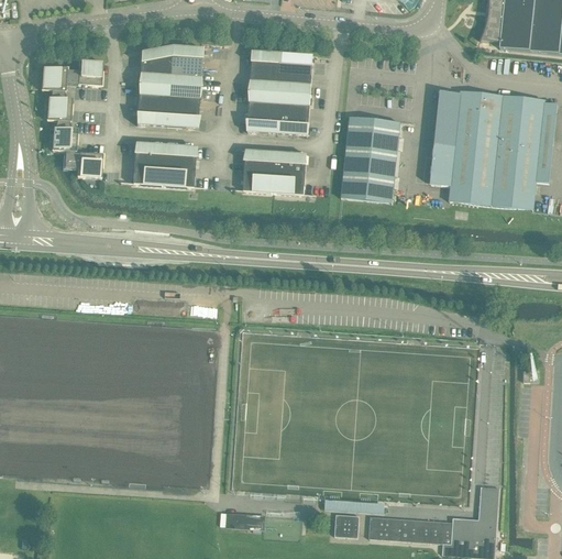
[(488,0),(488,1),(487,12),(485,23),(482,34),(477,44),(478,45),(481,39),(499,41),(498,46),(561,53),(561,0),(488,0)]
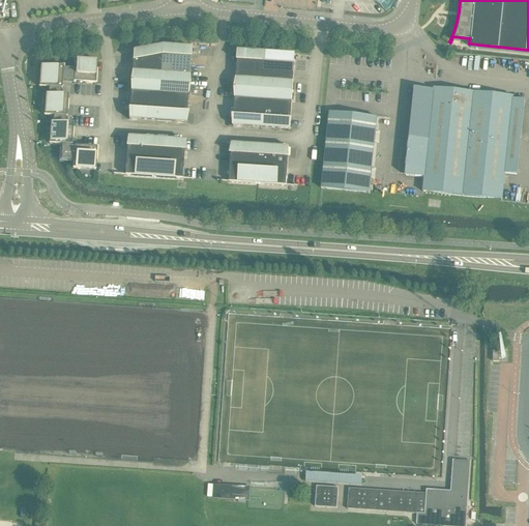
[(131,48),(130,59),(159,61),(160,42),(131,48)]
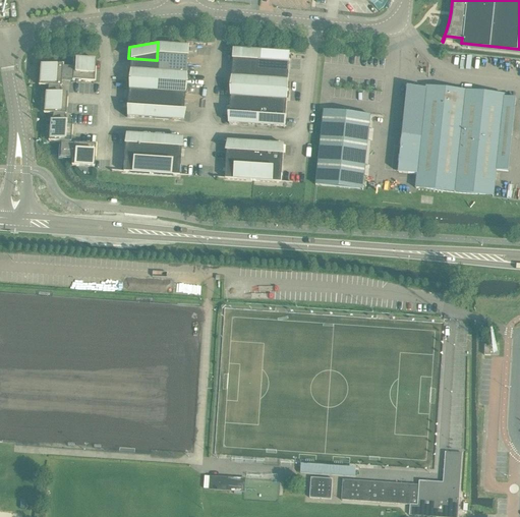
[(158,42),(157,60),(184,62),(186,43),(178,43),(158,42)]
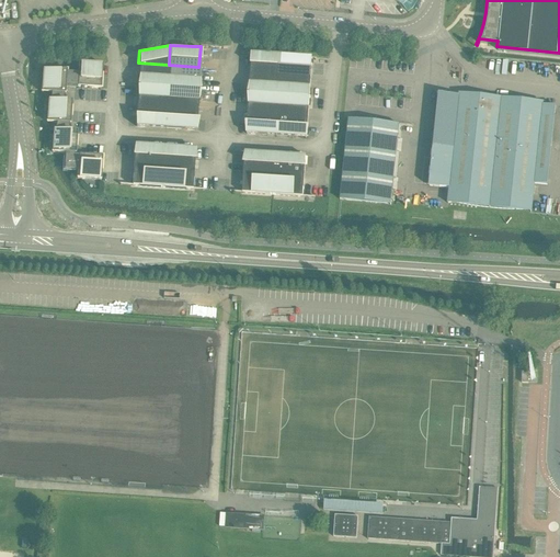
[(251,49),(249,70),(280,72),(281,52),(251,49)]
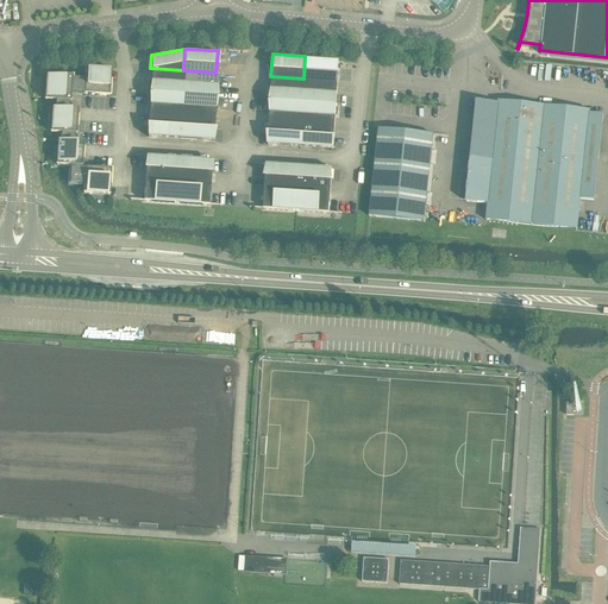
[(305,56),(304,79),(336,81),(338,58),(305,56)]
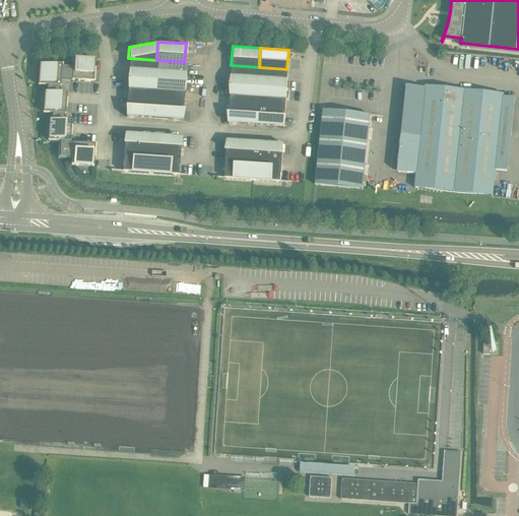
[(71,64),(66,64),(65,76),(92,78),(93,57),(72,55),(71,56),(72,56),(71,64)]
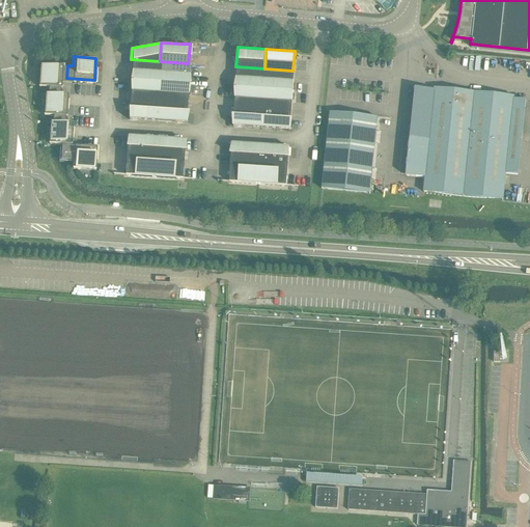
[(131,59),(130,78),(159,80),(160,61),(131,59)]
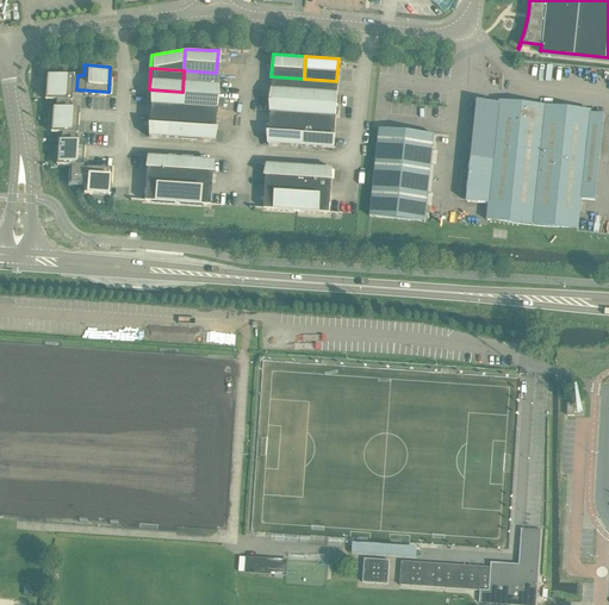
[(45,97),(54,97),(68,98),(69,98),(70,89),(76,89),(78,75),(72,75),(72,73),(45,70),(44,97),(45,97)]
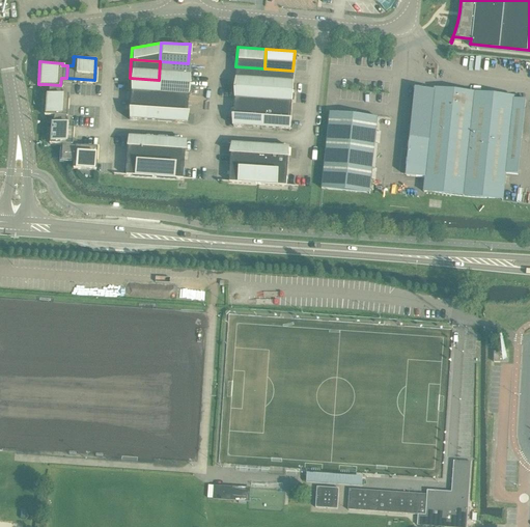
[(160,61),(159,80),(187,82),(188,63),(160,61)]
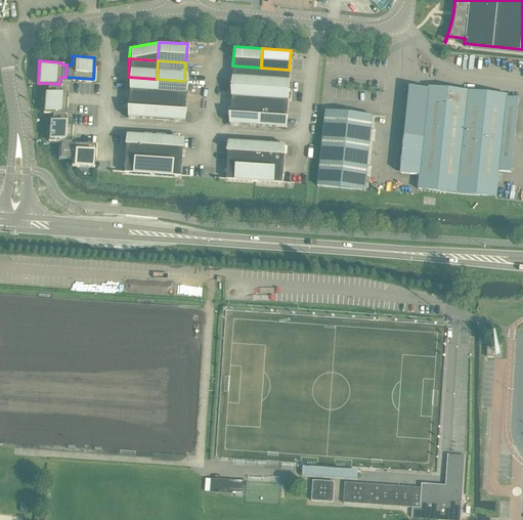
[(232,66),(231,84),(260,86),(261,68),(232,66)]
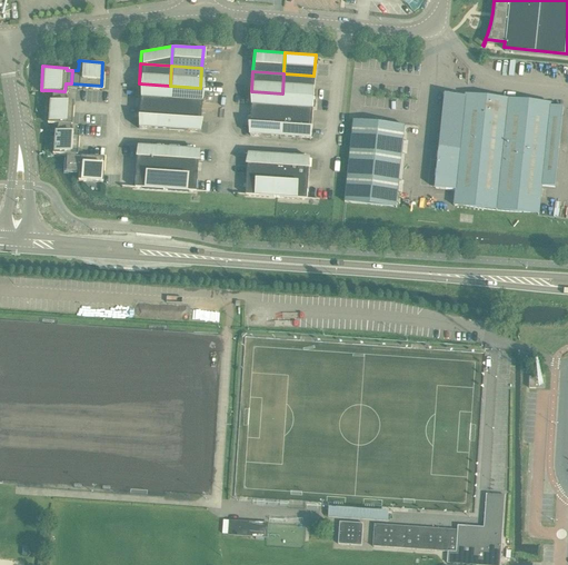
[(284,73),(282,93),(312,95),(314,76),(284,73)]
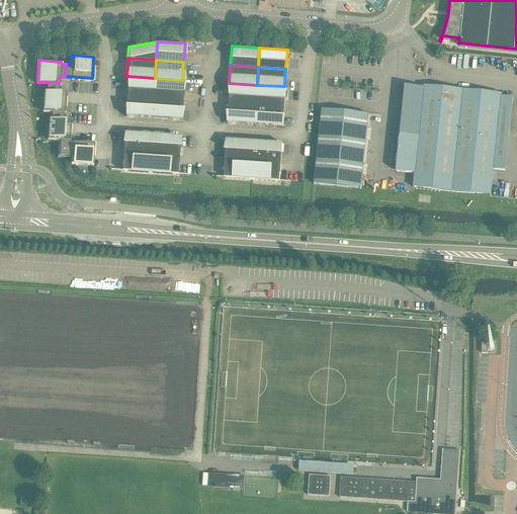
[(126,76),(125,94),(154,96),(155,78),(126,76)]
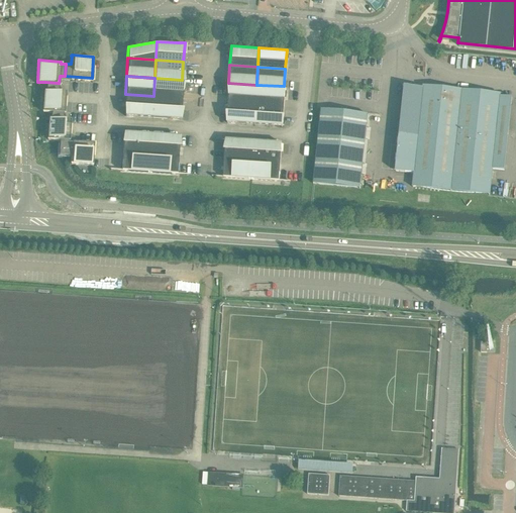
[(155,78),(153,96),(181,98),(182,80),(155,78)]
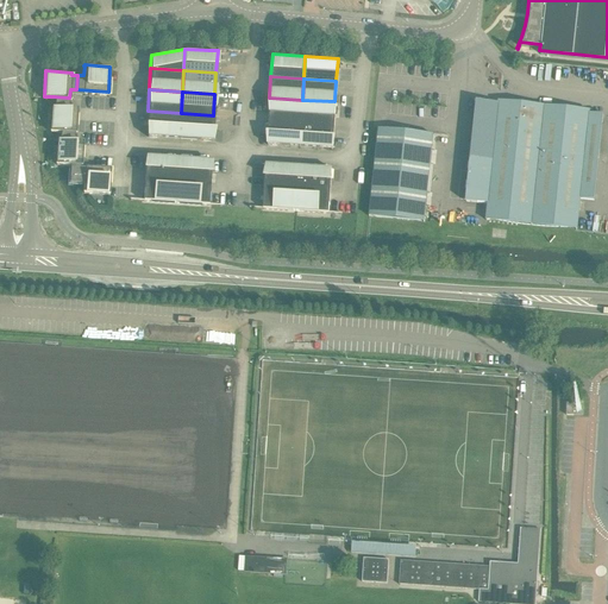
[(50,129),(60,130),(74,131),(75,131),(76,105),(68,104),(68,98),(54,96),(54,104),(52,104),(52,102),(51,102),(50,129)]
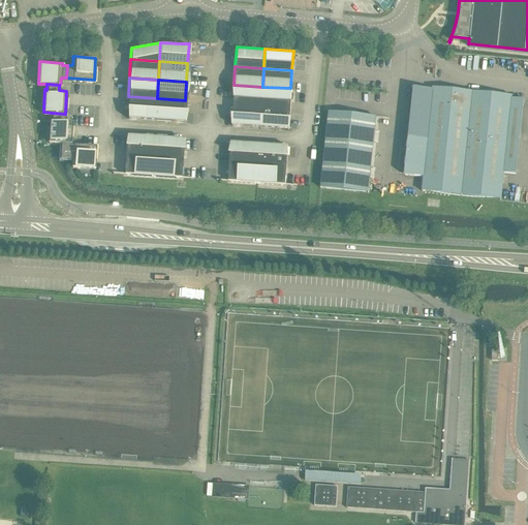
[(234,85),(233,103),(261,105),(262,87),(234,85)]
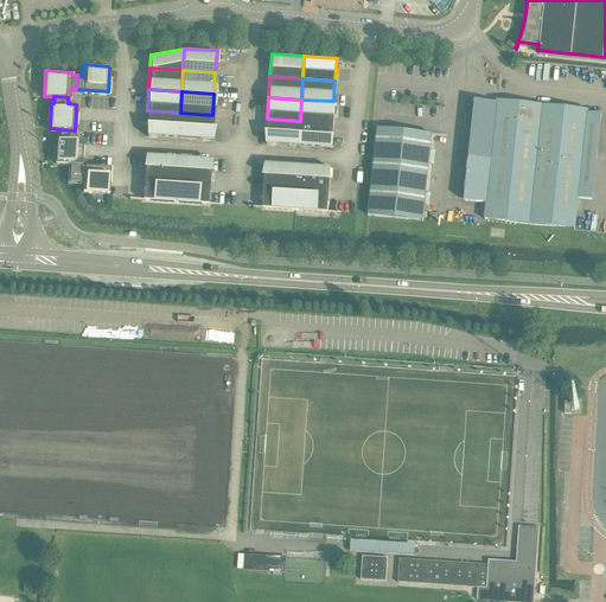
[(464,190),(463,197),(469,197),(485,199),(484,216),(574,225),(586,107),(496,97),(496,100),(473,97),(464,190)]
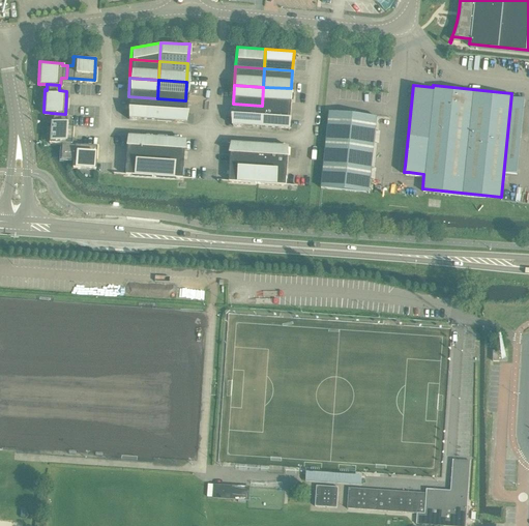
[(263,87),(262,106),(290,107),(291,88),(263,87)]
